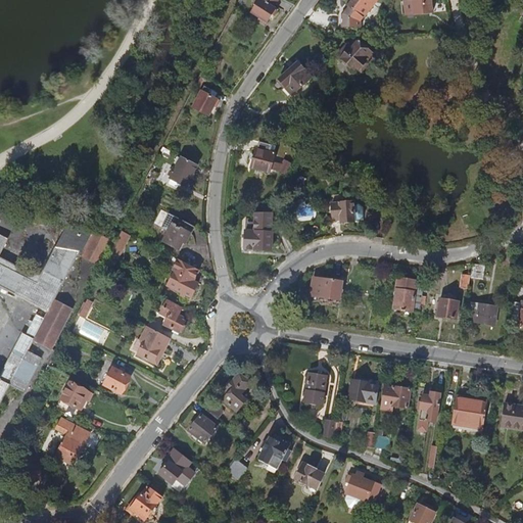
[(273,7),(278,0),(252,0),(253,1),(256,3),(251,10),(258,15),(258,16),(265,20),(267,20),(275,8),(273,7)]
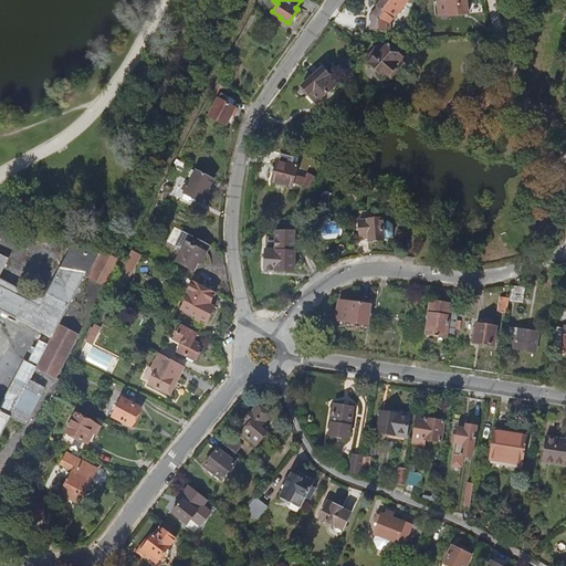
[(405,11),(412,0),(381,0),(377,7),(392,19),(400,8),(405,11)]
